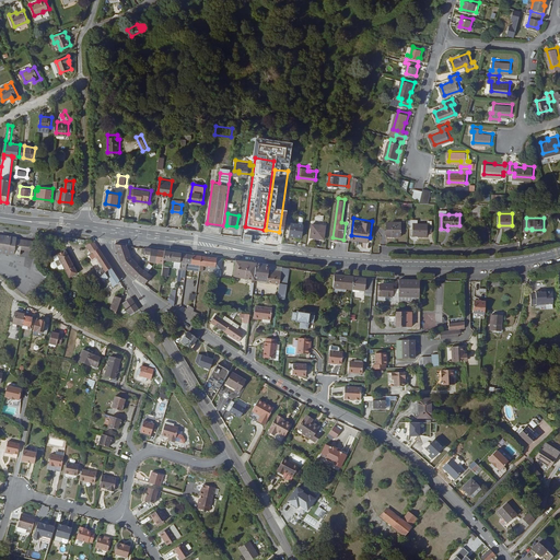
[(290,232),(303,233),(304,222),(292,220),(290,232)]
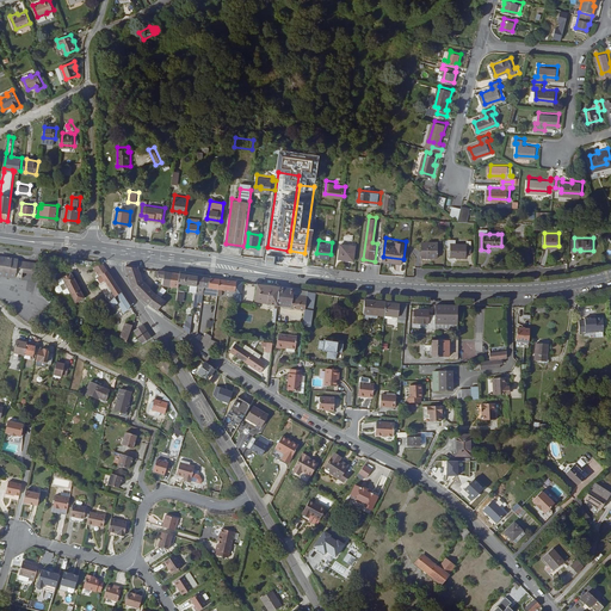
[(356,242),(341,241),(340,255),(345,257),(345,258),(355,259),(356,242)]
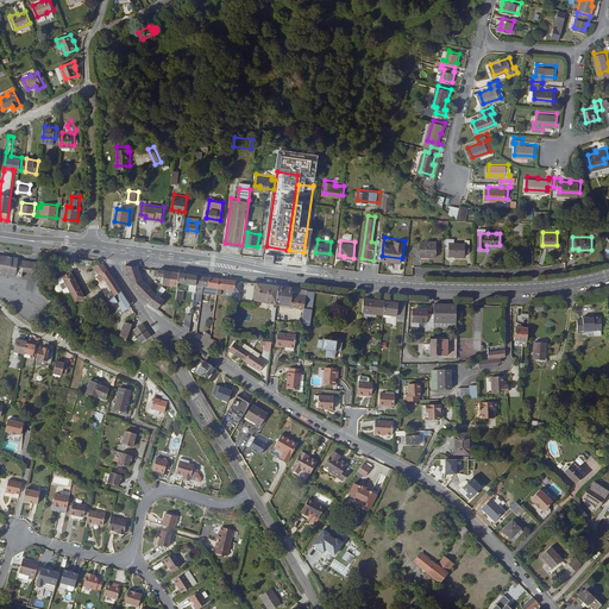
[(439,240),(422,240),(422,255),(438,256),(439,240)]
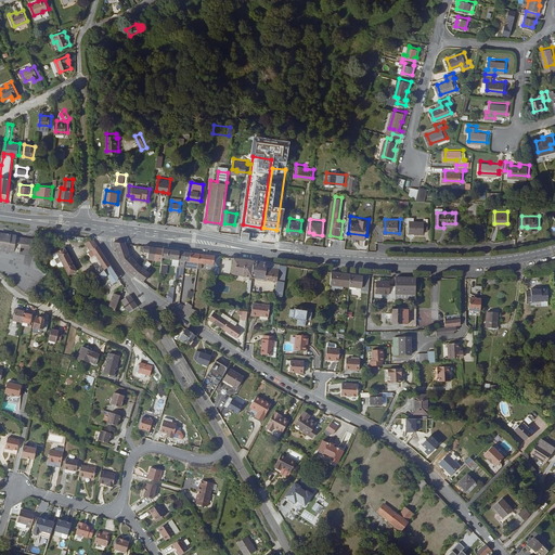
[(420,220),(411,220),(410,231),(425,231),(425,228),(429,228),(429,220),(420,220)]
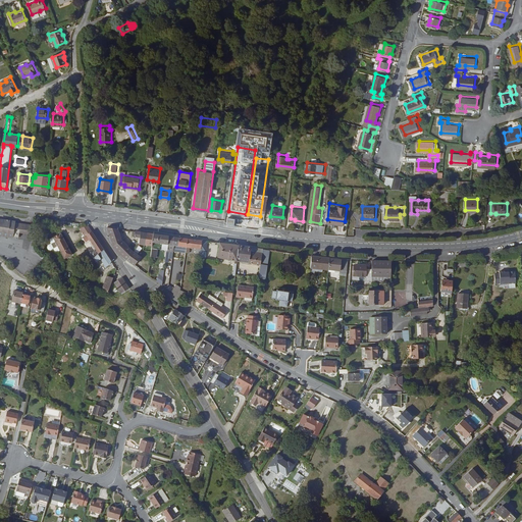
[(19,230),(30,231),(31,225),(14,223),(14,221),(0,219),(0,236),(18,239),(19,230)]
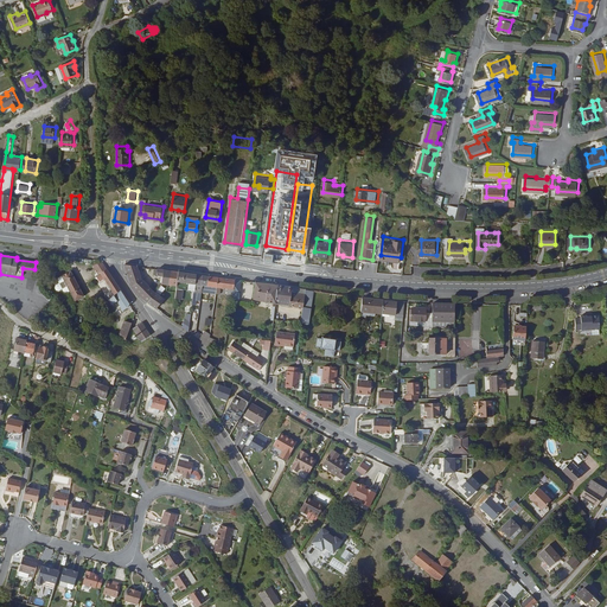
[(102,261),(93,266),(97,274),(106,269),(102,261)]
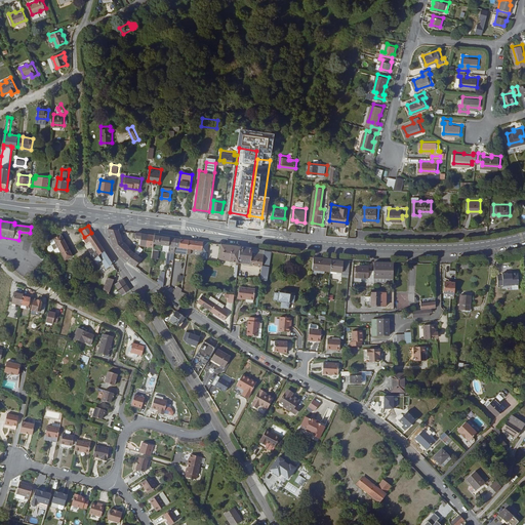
[(123,256),(129,260),(135,252),(130,249),(123,241),(120,229),(110,228),(110,230),(116,246),(123,256)]
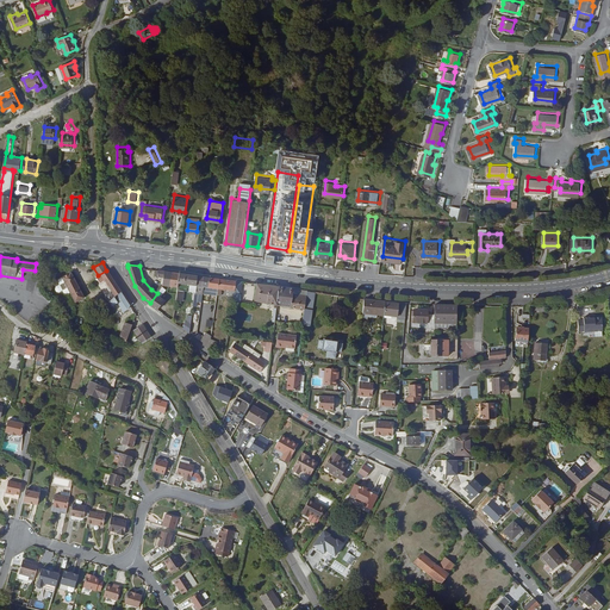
[(165,278),(165,284),(170,284),(172,271),(160,268),(160,274),(163,275),(162,278),(165,278)]
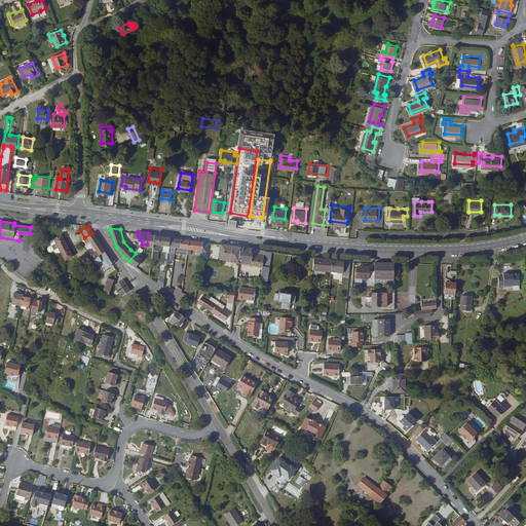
[(98,251),(91,256),(95,260),(96,259),(101,254),(106,252),(95,232),(89,235),(86,240),(88,243),(91,241),(98,251)]
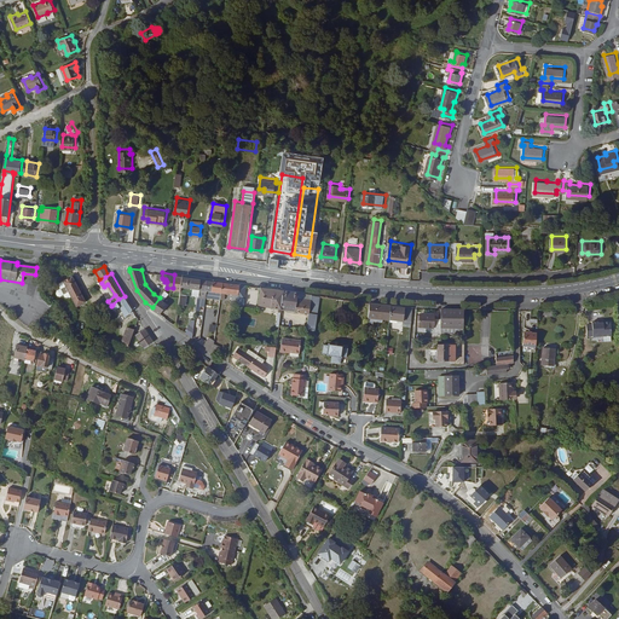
[(181,289),(183,276),(174,275),(173,288),(181,289)]
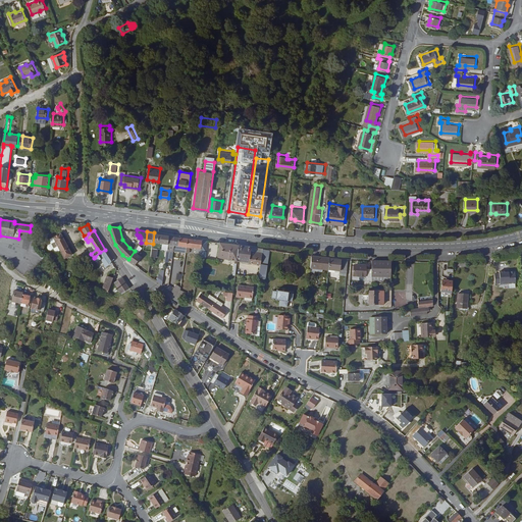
[(162,233),(154,232),(153,244),(153,246),(168,248),(170,235),(162,233)]
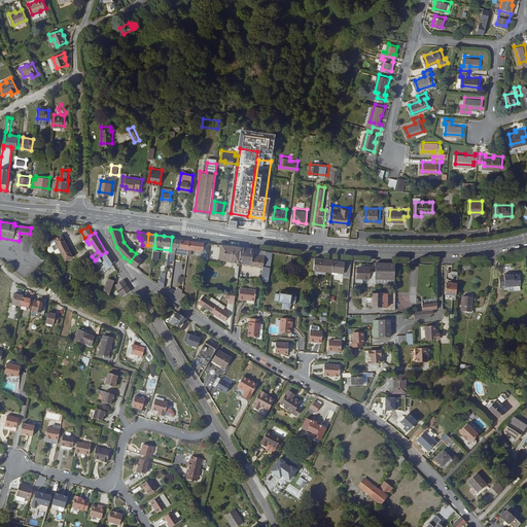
[(74,257),(62,236),(55,240),(62,252),(67,261),(74,257)]
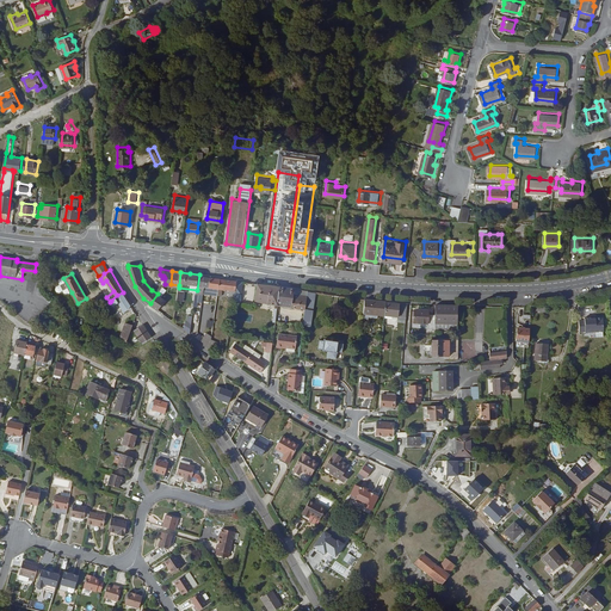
[(215,287),(220,287),(221,277),(205,275),(204,284),(205,285),(215,287)]
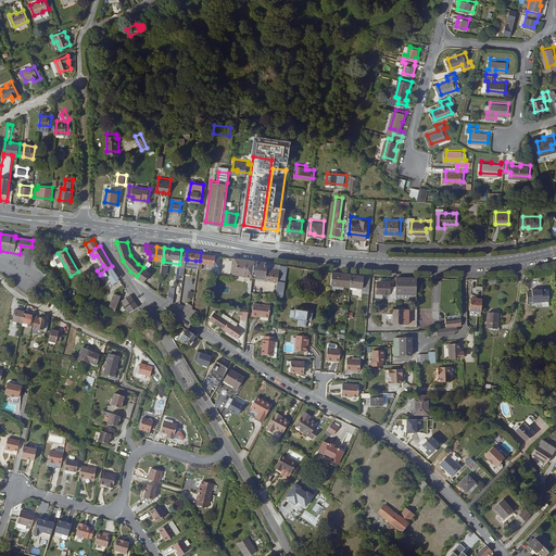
[(201,252),(200,261),(200,266),(199,267),(202,267),(203,262),(212,263),(211,268),(214,269),(216,254),(201,252)]
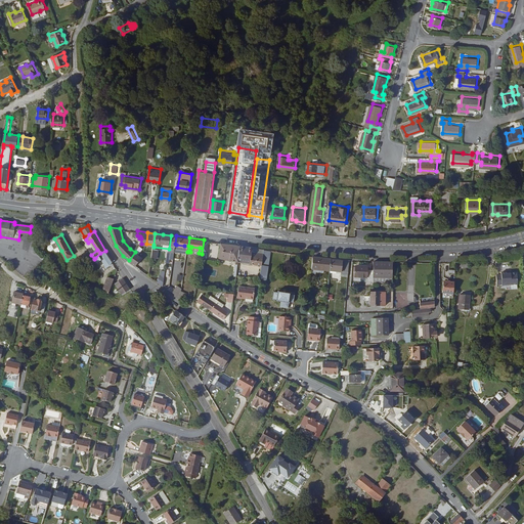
[(61,251),(54,238),(51,241),(50,243),(52,245),(49,247),(48,249),(49,251),(52,251),(54,250),(56,253),(58,253),(61,251)]
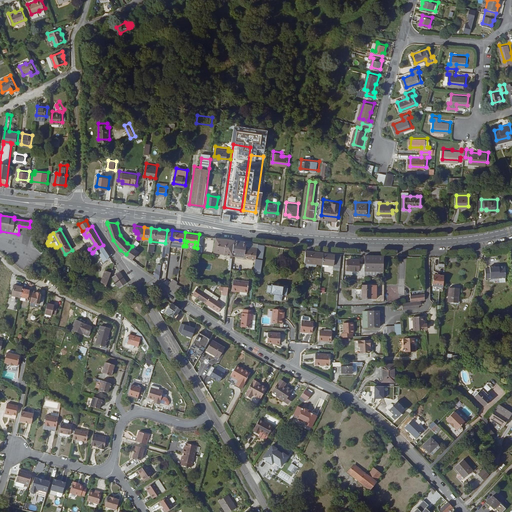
[(233,255),(235,239),(216,236),(214,251),(225,253),(233,255)]
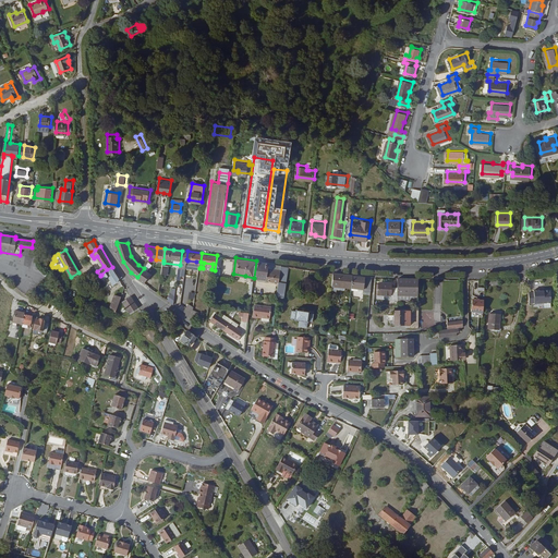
[(268,262),(256,261),(254,278),(278,281),(280,269),(267,267),(268,262)]
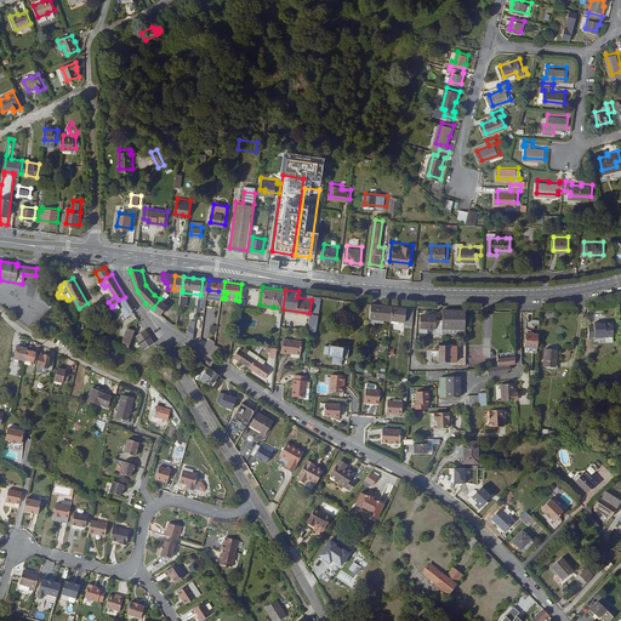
[(309,313),(308,328),(308,329),(318,330),(322,295),(313,294),(312,300),(309,313)]
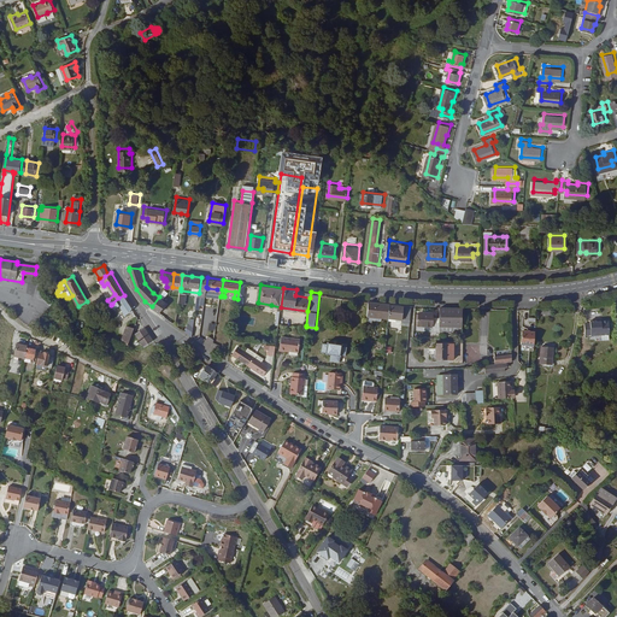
[(112,304),(115,309),(116,309),(118,306),(118,307),(121,306),(124,312),(127,315),(133,311),(133,309),(124,295),(118,298),(112,304)]
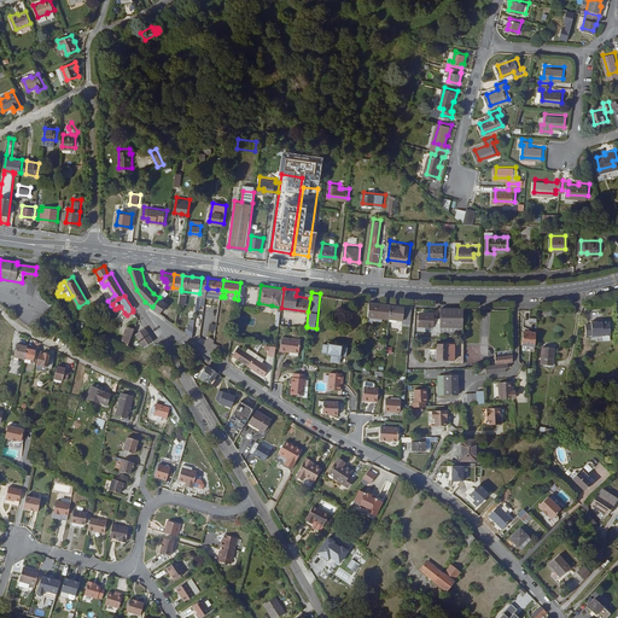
[(159,297),(152,307),(162,313),(168,303),(159,297)]
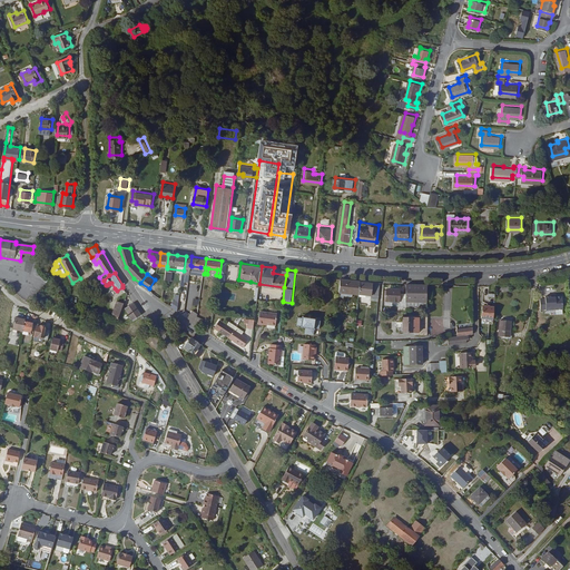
[(360,292),(361,279),(340,278),(340,290),(353,291),(360,292)]
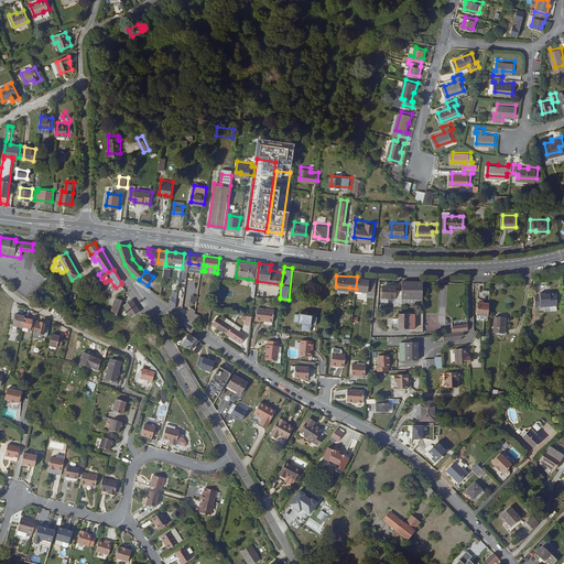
[(376,288),(376,279),(357,277),(356,289),(368,291),(368,288),(376,288)]
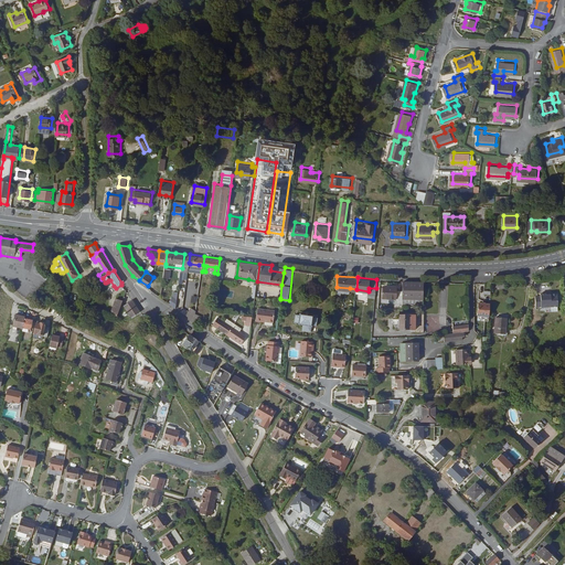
[(403,281),(403,290),(403,298),(424,298),(424,281),(403,281)]
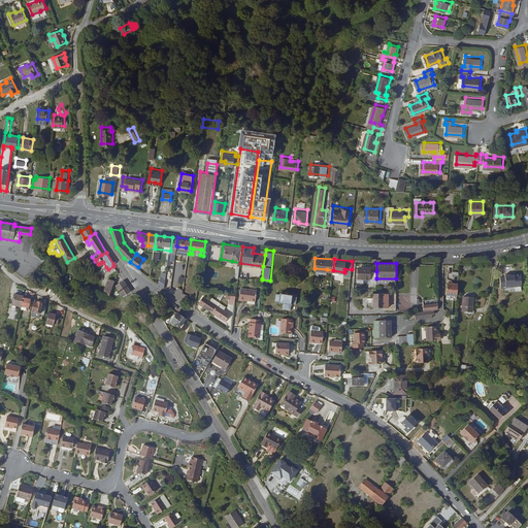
[(370,279),(370,285),(376,285),(376,278),(376,271),(370,271),(370,267),(365,267),(365,269),(358,269),(357,273),(359,273),(359,278),(370,279)]
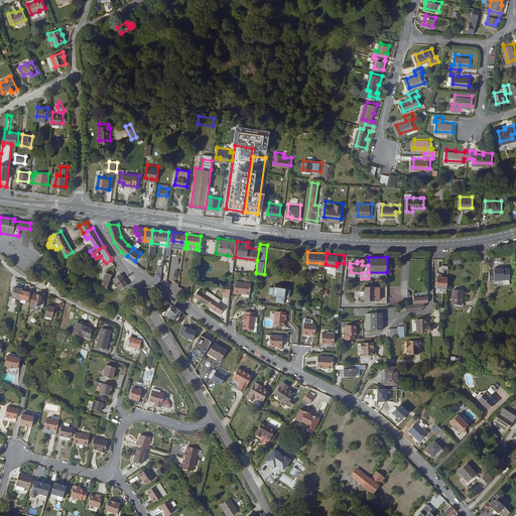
[(494,267),(494,269),(489,269),(489,279),(494,278),(494,279),(510,278),(509,267),(508,266),(504,266),(503,268),(499,268),(499,267),(494,267)]
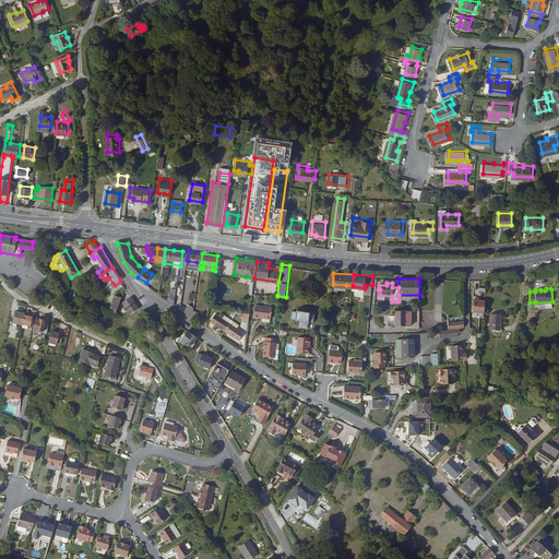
[(117,297),(110,311),(117,313),(122,299),(117,297)]
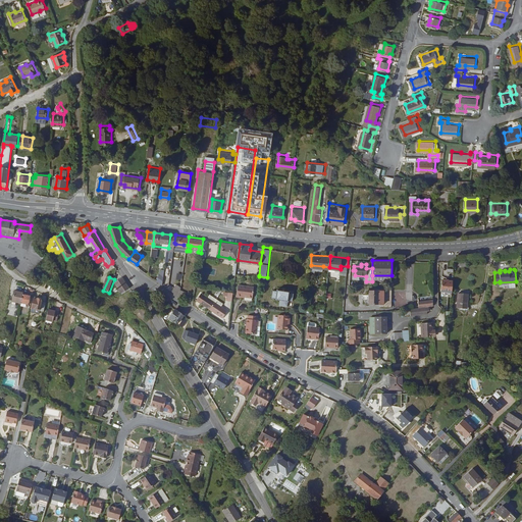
[(122,277),(120,278),(126,290),(129,288),(122,277)]
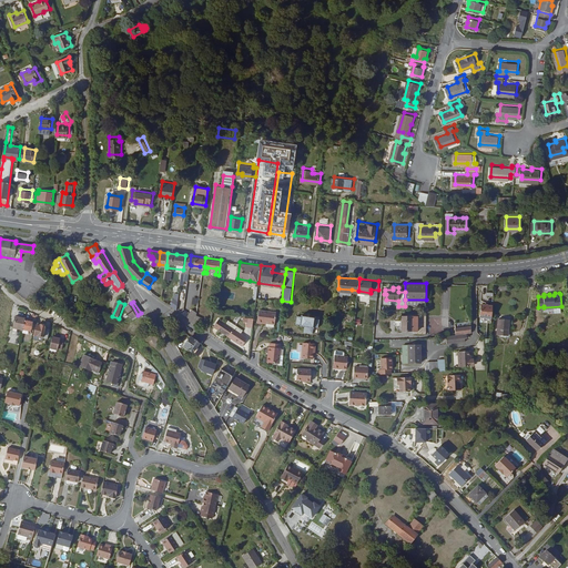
[(133,320),(138,315),(131,303),(124,307),(133,320)]
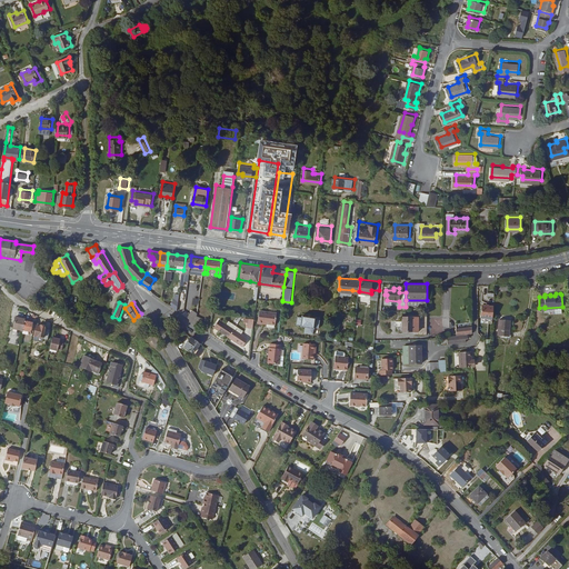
[(480,316),(491,317),(492,305),(481,305),(480,316)]
